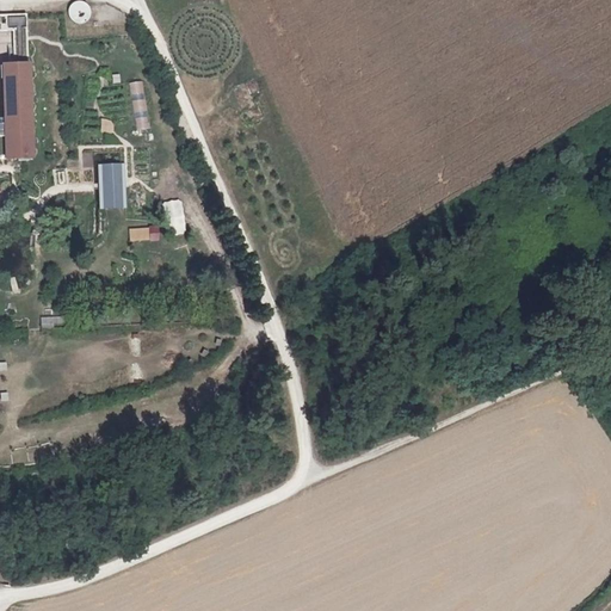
[(74,0),(63,8),(76,25),(90,16),(78,0),(74,0)]
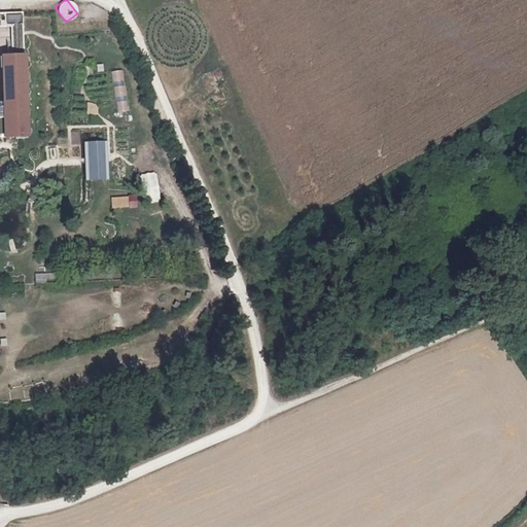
[(2,24),(2,13),(0,12),(0,37),(8,37),(8,24),(2,24)]
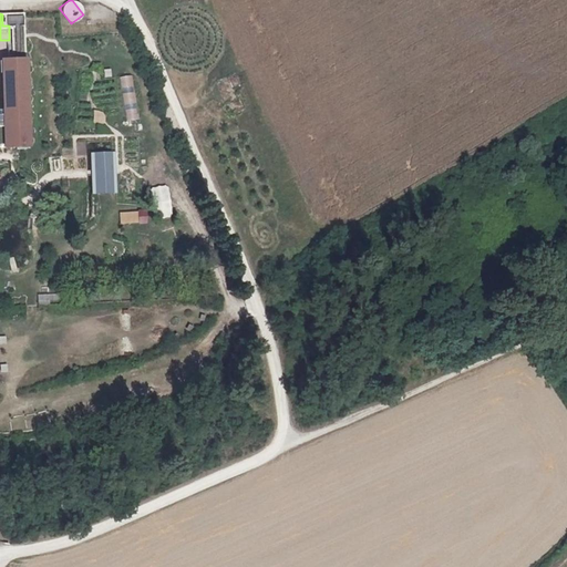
[(4,127),(4,147),(31,146),(29,59),(2,60),(3,111),(4,127)]
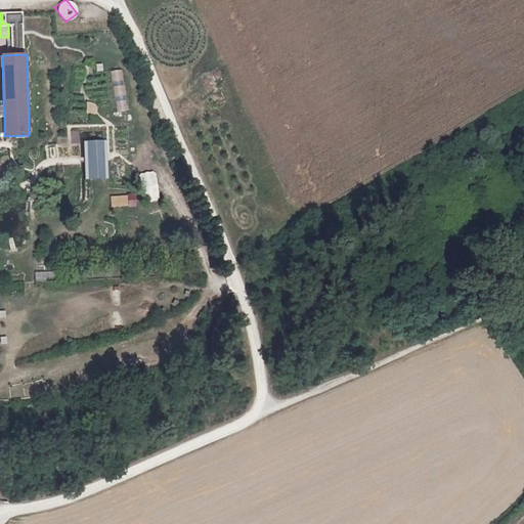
[(123,70),(112,71),(114,112),(125,111),(123,70)]
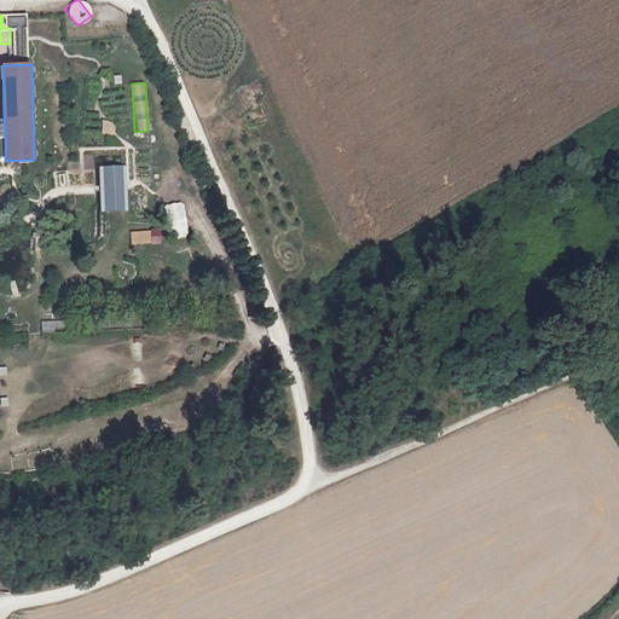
[(121,166),(98,166),(100,213),(129,212),(127,165),(121,166)]
